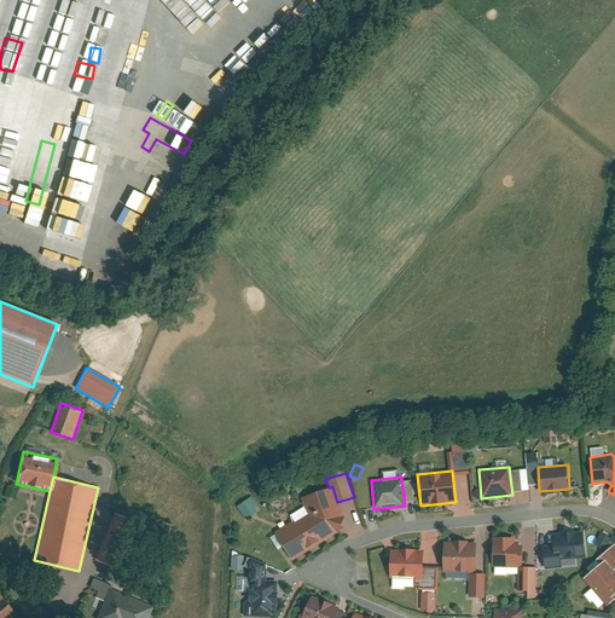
[(308,514),(274,532),(291,560),(337,533),(338,533),(344,517),(342,517),(337,502),(332,486),(329,487),(301,498),(308,514)]
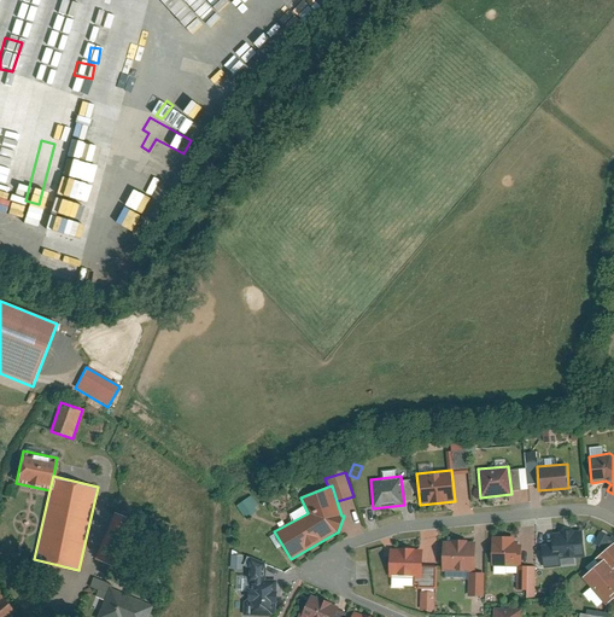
[(251,495),(235,506),(245,519),(257,511),(256,507),(258,506),(251,495)]
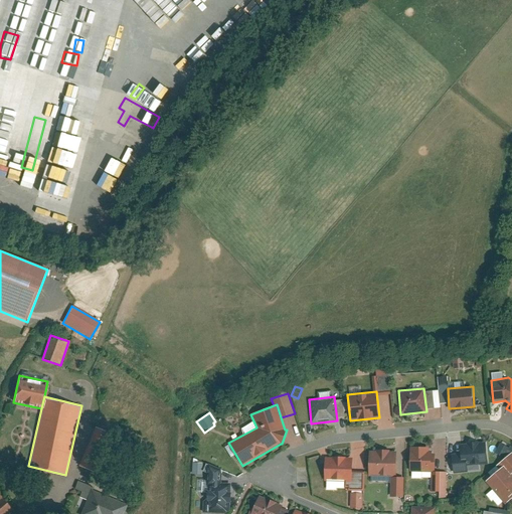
[(110,436),(92,429),(74,467),(93,475),(110,436)]
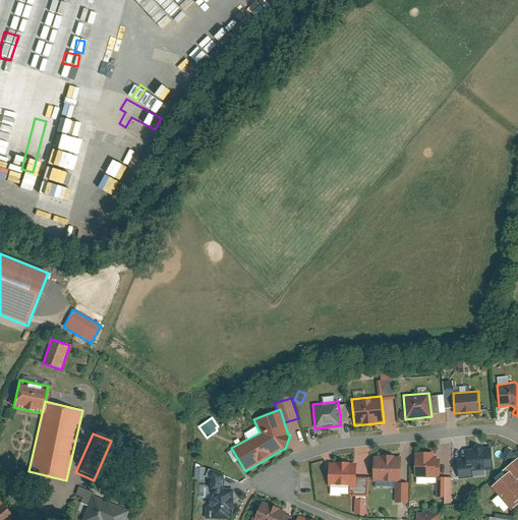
[(456,459),(458,477),(473,476),(473,470),(493,469),(492,447),(464,449),(465,458),(456,459)]
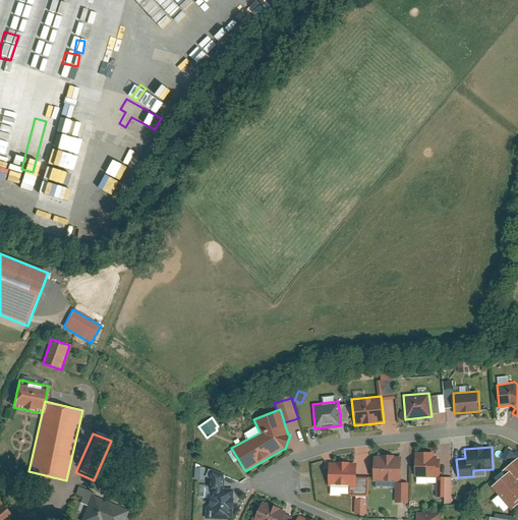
[(505,448),(500,458),(509,463),(514,453),(505,448)]
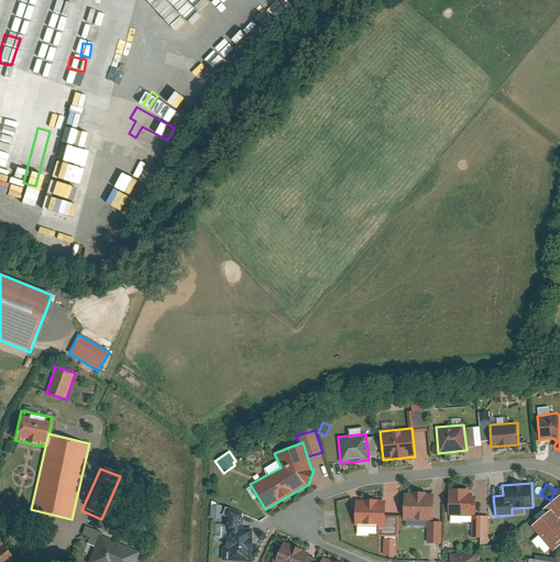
[(475,515),(476,496),(470,496),(470,488),(449,488),(449,515),(471,515),(475,515)]
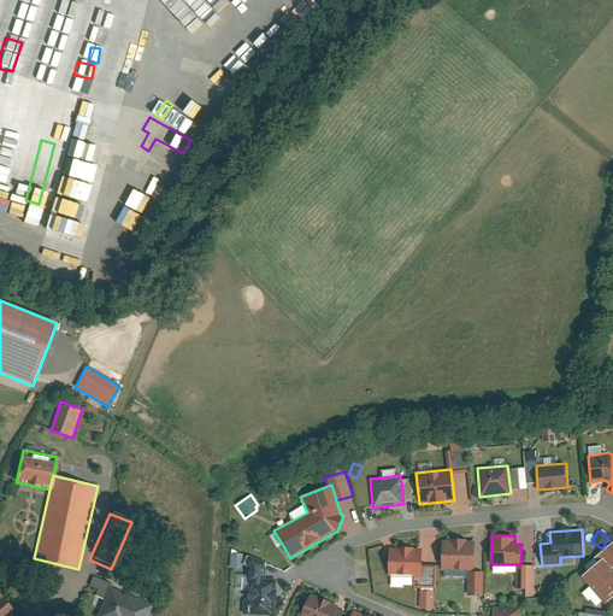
[(442,540),(442,568),(475,569),(476,541),(442,540)]
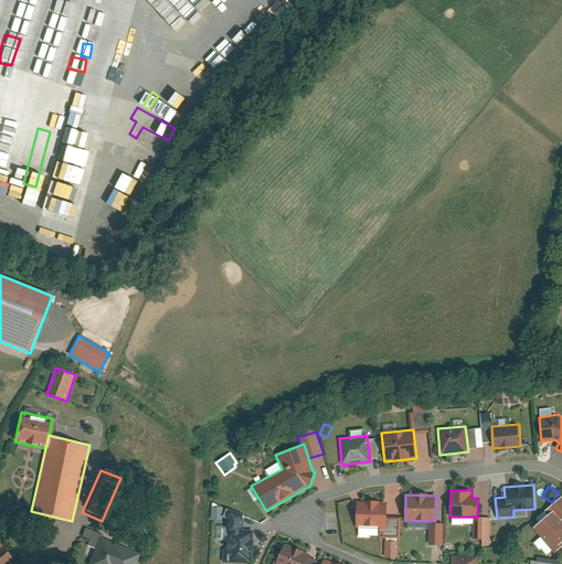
[(532,528),(554,553),(561,546),(561,520),(561,496),(543,511),(549,515),(532,528)]
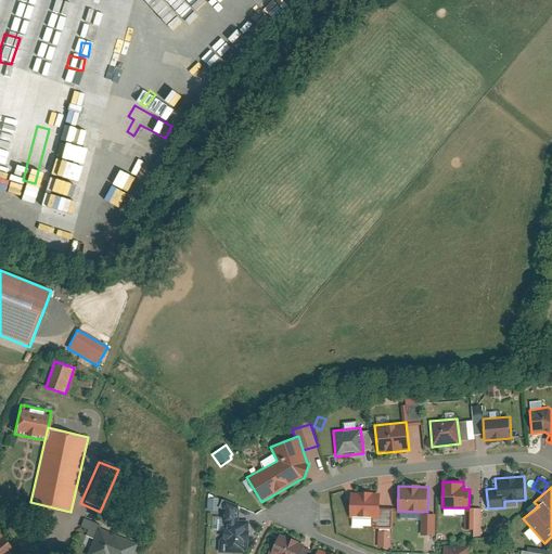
[(381,493),(350,492),(349,517),(371,518),(371,525),(375,525),(375,528),(393,529),(393,509),(381,507),(381,493)]
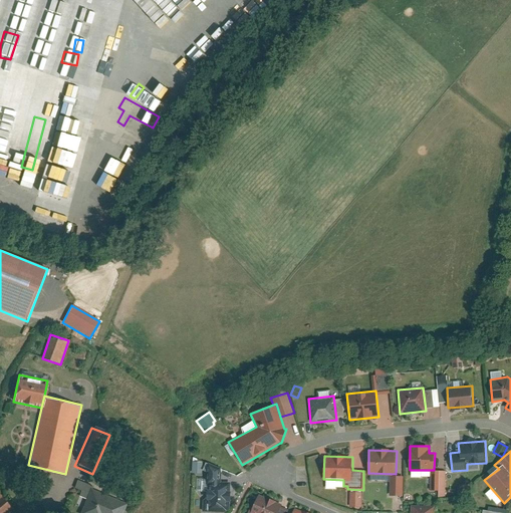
[(228,493),(229,482),(221,482),(221,467),(206,461),(202,470),(207,472),(205,499),(203,501),(202,511),(225,512),(225,510),(228,510),(228,500),(231,500),(231,493),(228,493)]
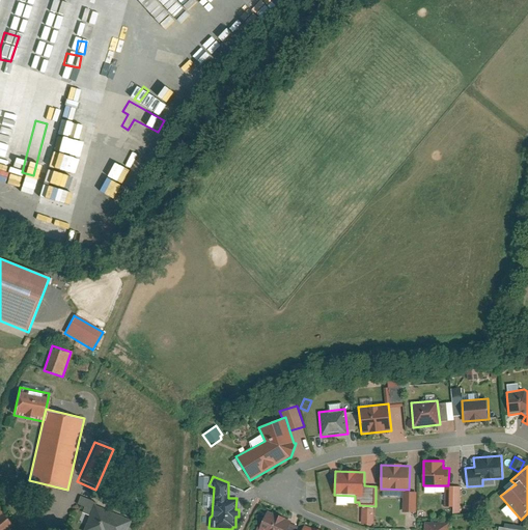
[(195,490),(204,490),(205,478),(195,478),(195,490)]
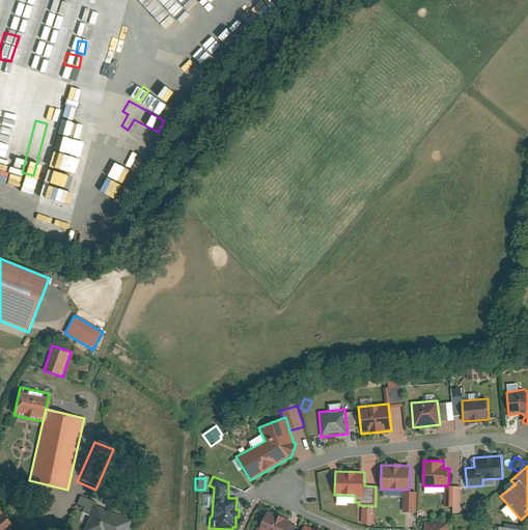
[(461,486),(448,485),(444,485),(443,506),(453,507),(452,513),(460,513),(461,486)]
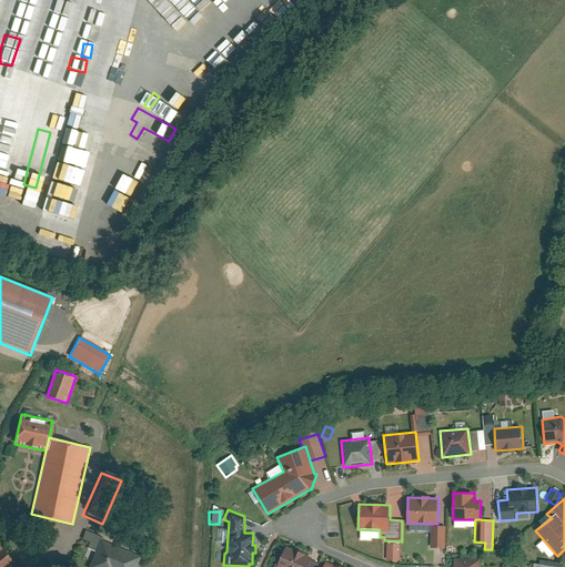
[(446,548),(446,526),(431,526),(431,548),(446,548)]
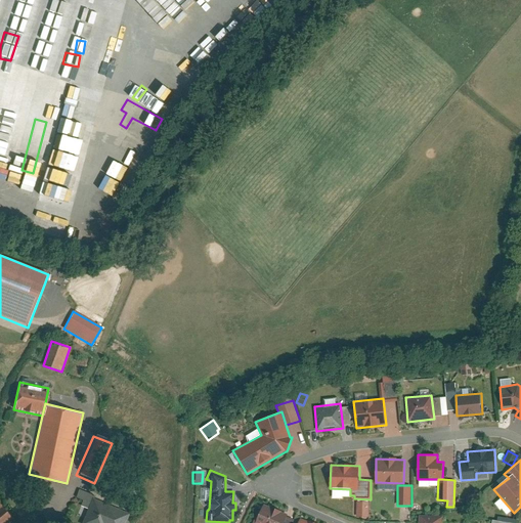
[(89,498),(91,499),(92,497),(76,490),(72,499),(79,503),(73,517),(81,520),(89,498)]
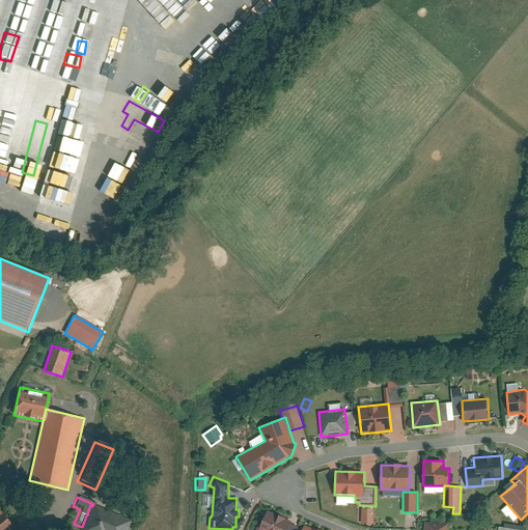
[(92,506),(90,505),(82,527),(80,529),(126,529),(130,521),(92,506)]
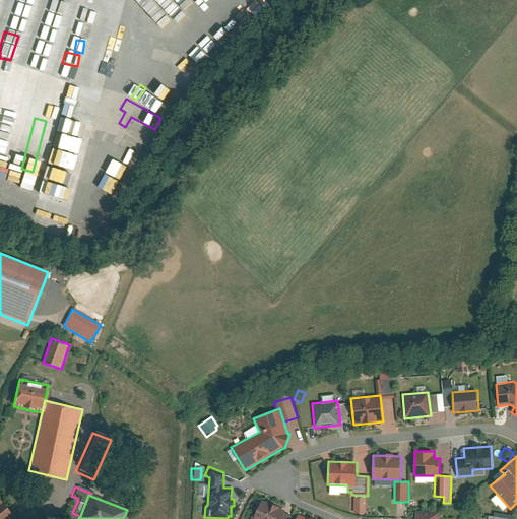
[(366,498),(353,497),(352,513),(366,513),(366,498)]
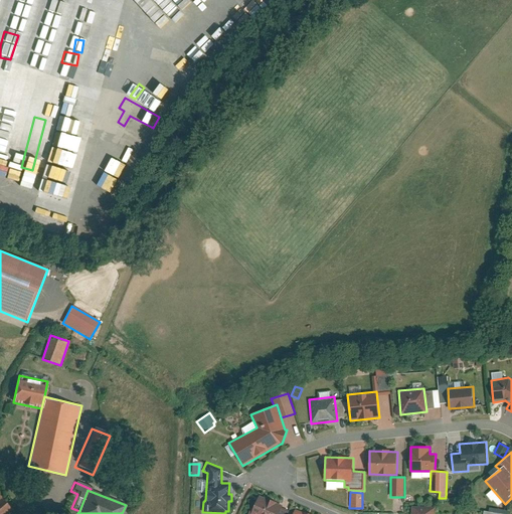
[(249,510),(247,513),(279,513),(283,505),(259,495),(251,511),(249,510)]
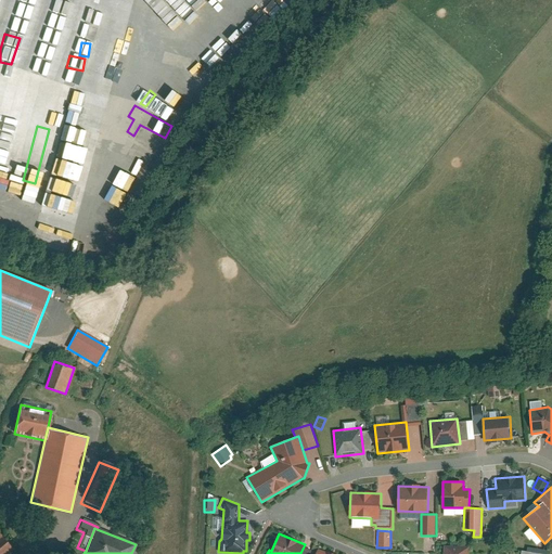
[(4,553),(10,550),(0,539),(0,553),(4,553)]
